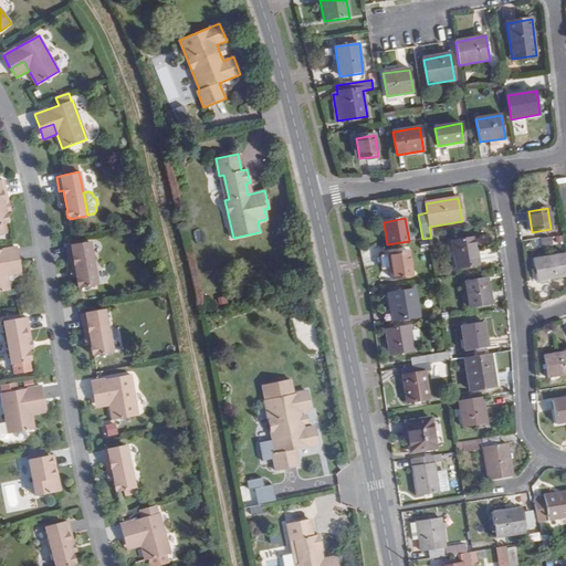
[(474,238),(451,241),(457,268),(479,264),(474,238)]
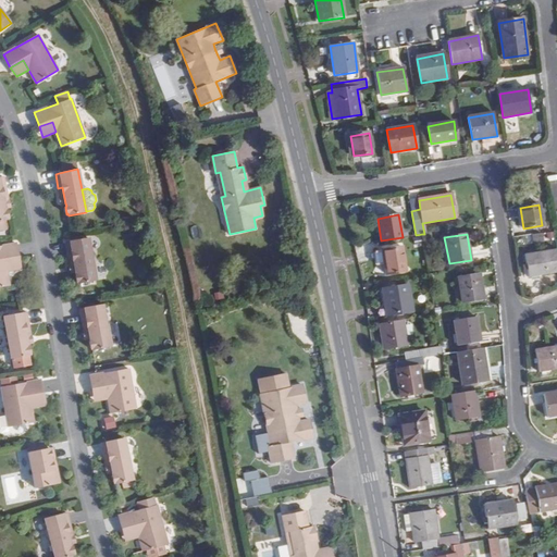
[(88,238),(73,240),(65,242),(69,256),(73,256),(75,272),(76,274),(75,274),(76,282),(77,282),(77,284),(79,284),(96,281),(88,238)]
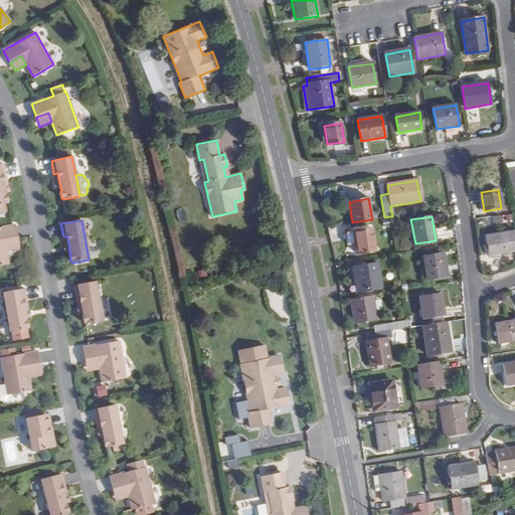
[(17,238),(15,225),(11,225),(0,227),(0,266),(9,265),(6,250),(4,240),(17,238)]
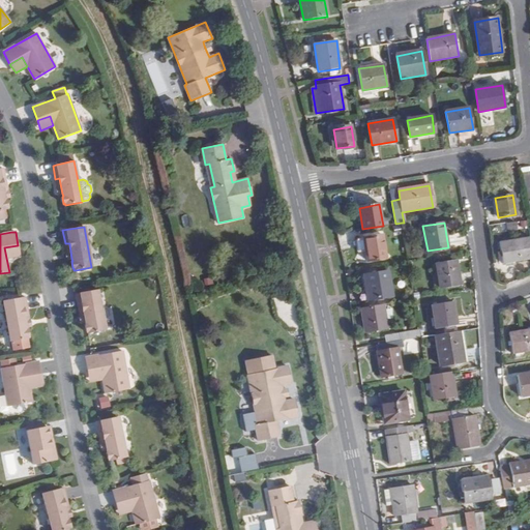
[(366,253),(367,261),(385,258),(382,236),(363,239),(366,253)]
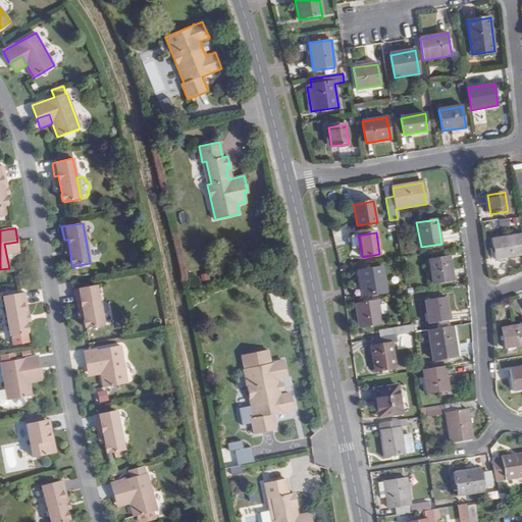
[(521,254),(521,233),(491,240),(496,259),(521,254)]
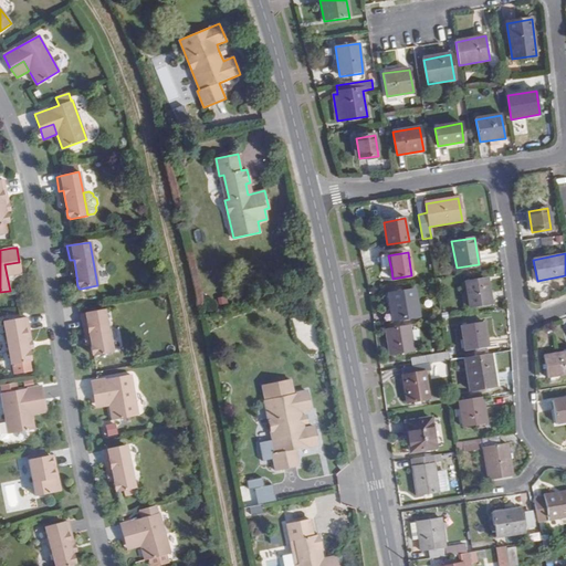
[(391,270),(388,255),(381,258),(384,271),(391,270)]
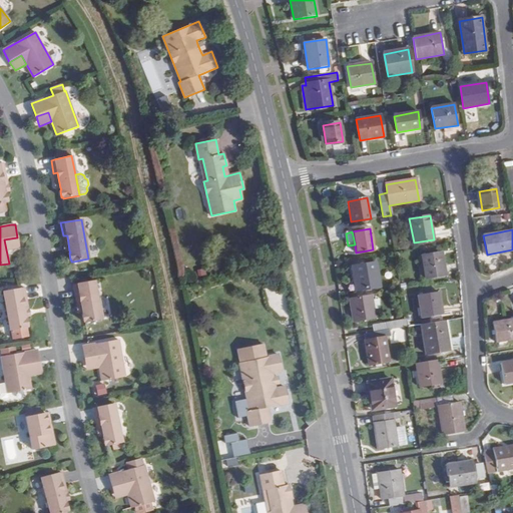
[(4,239),(6,249),(19,247),(17,237),(4,239)]
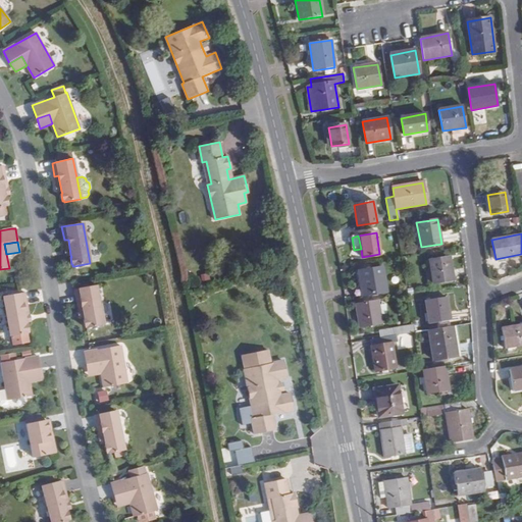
[(448,257),(429,260),(433,282),(452,279),(448,257)]
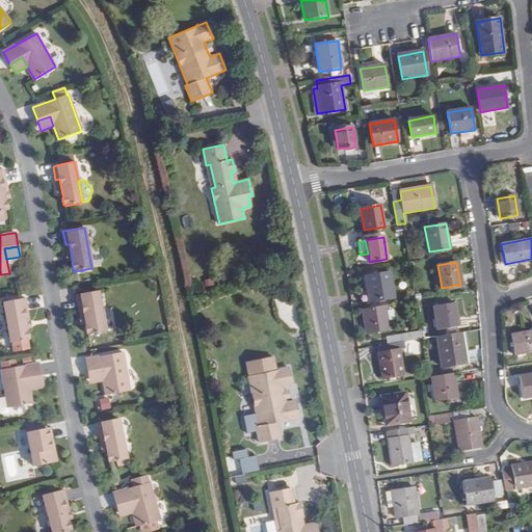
[(389,272),(365,276),(369,300),(393,296),(389,272)]
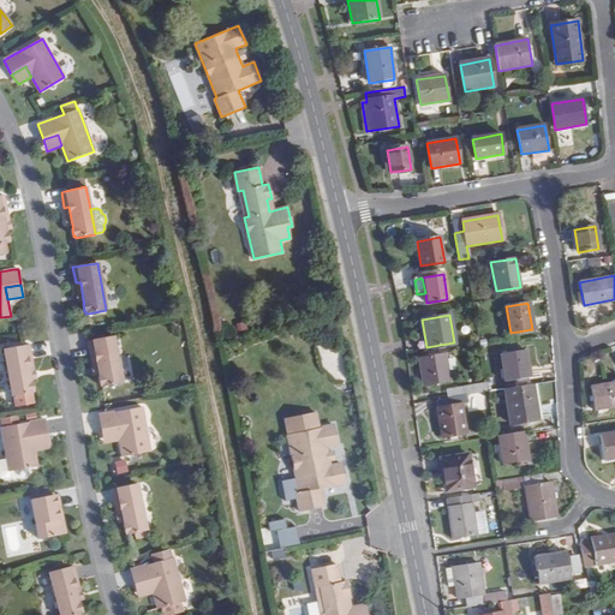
[(248,322),(238,324),(239,333),(249,330),(248,322)]
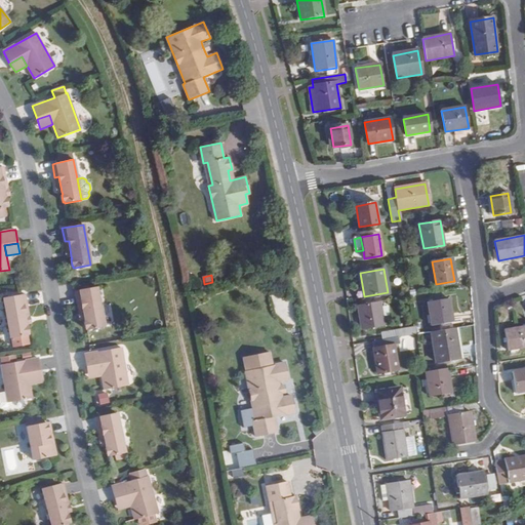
[(96,287),(79,290),(76,290),(78,305),(82,304),(84,319),(85,321),(84,321),(85,328),(86,328),(87,330),(104,327),(96,287)]
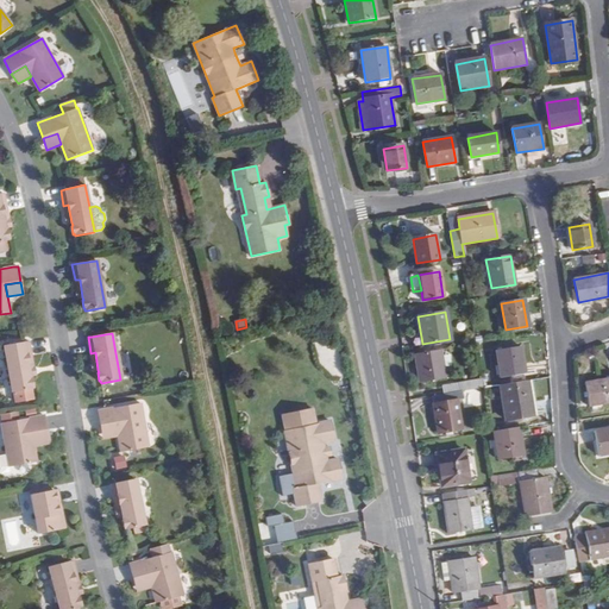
[(29,341),(24,341),(4,346),(12,393),(13,393),(16,402),(33,400),(32,389),(32,387),(31,378),(30,378),(30,376),(26,358),(31,357),(29,341)]
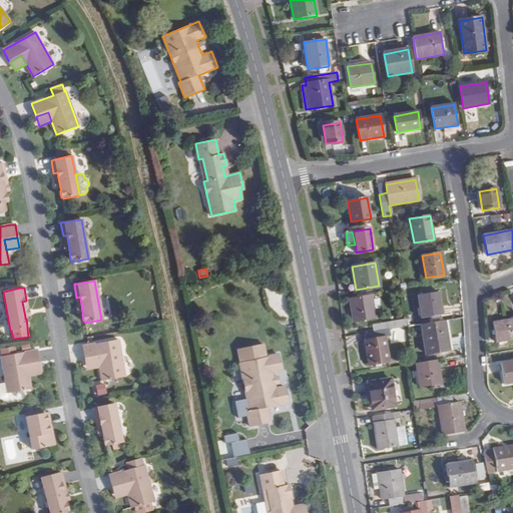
[(439,292),(418,296),(422,317),(442,315),(439,292)]
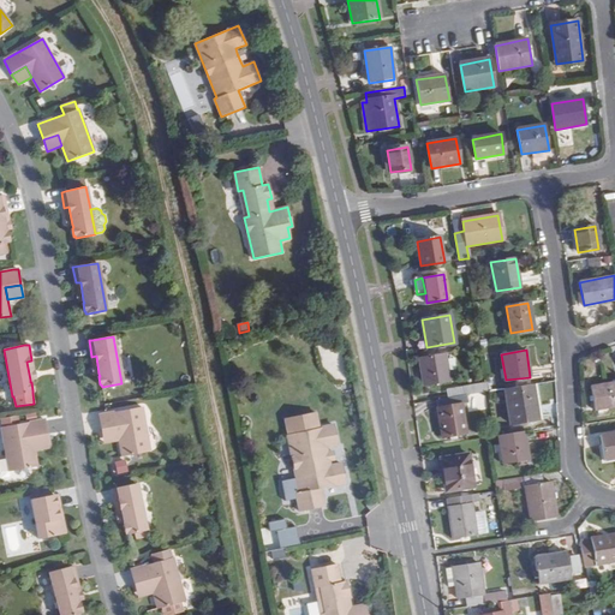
[(445,353),(418,358),(423,386),(449,382),(445,353)]
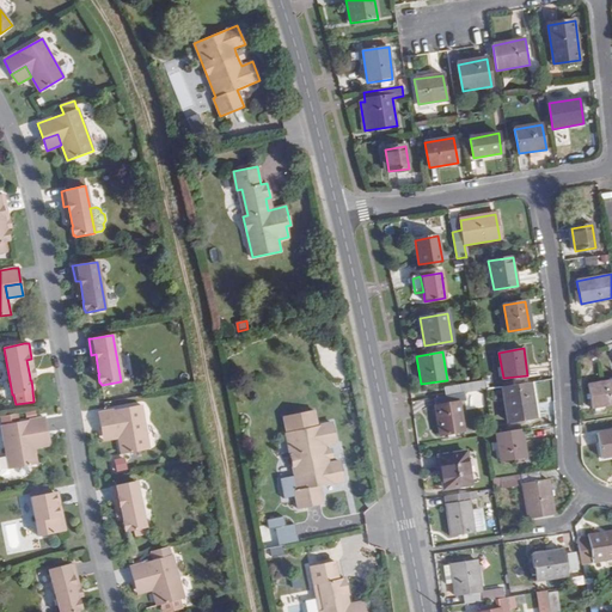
[(611,380),(591,385),(594,408),(611,404),(611,380)]
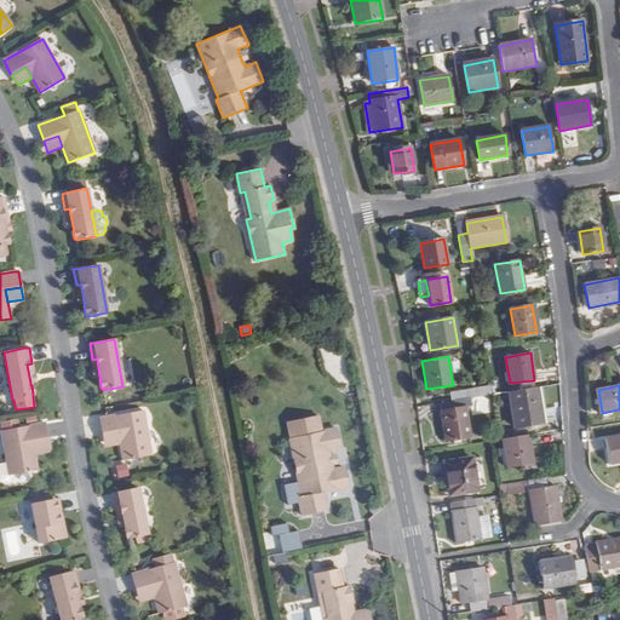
[(466,390),(469,399),(492,395),(491,386),(466,390)]
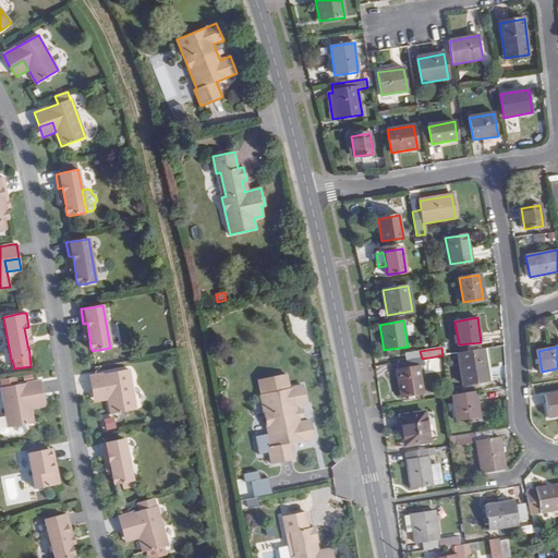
[(488,348),(484,349),(488,380),(494,379),(488,348)]
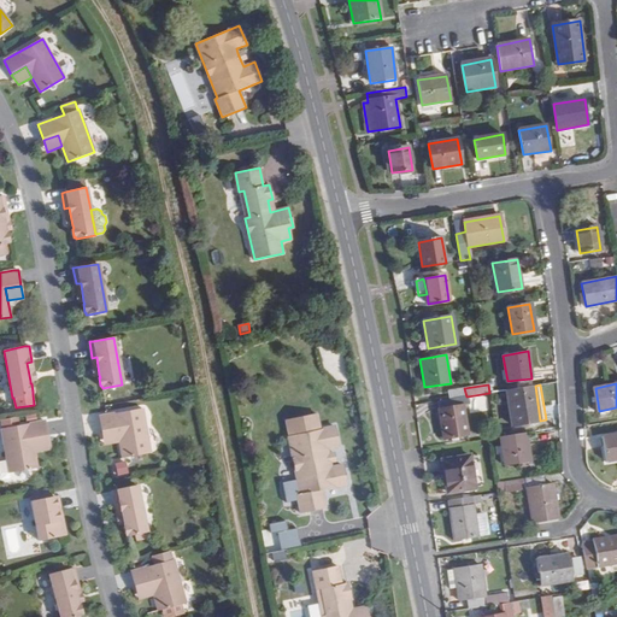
[(535,386),(507,391),(513,424),(540,421),(535,386)]
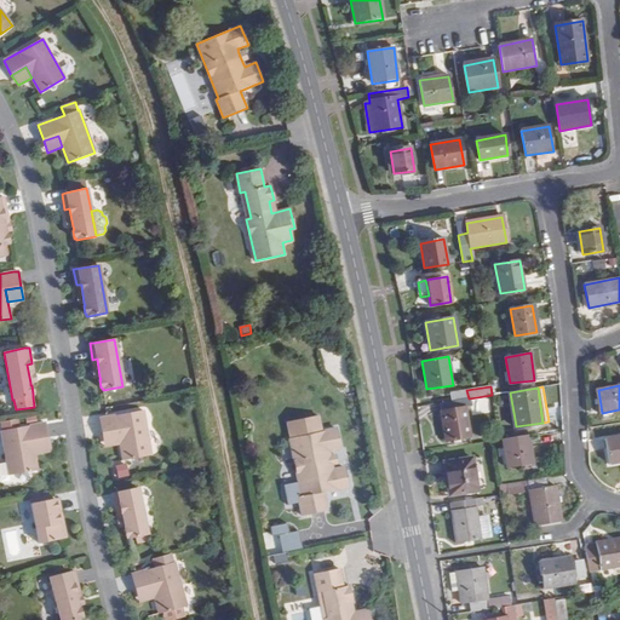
[(464,400),(440,403),(446,441),(470,436),(465,407),(470,406),(469,399),(464,400)]
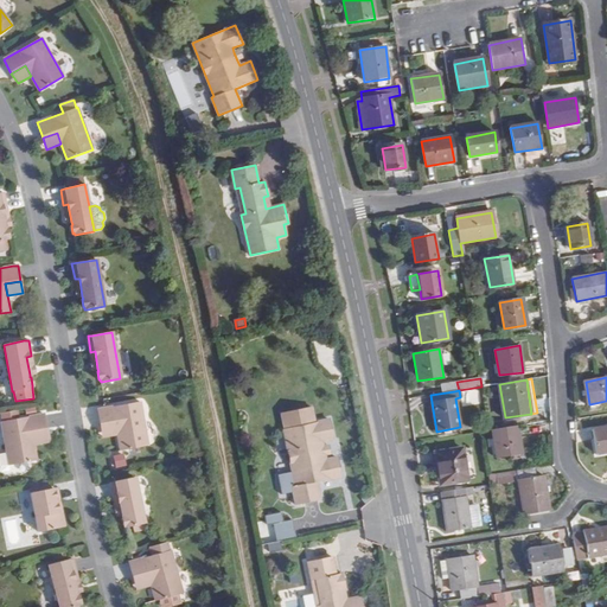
[(140,402),(104,408),(97,409),(101,426),(115,423),(117,434),(120,451),(148,446),(140,402)]
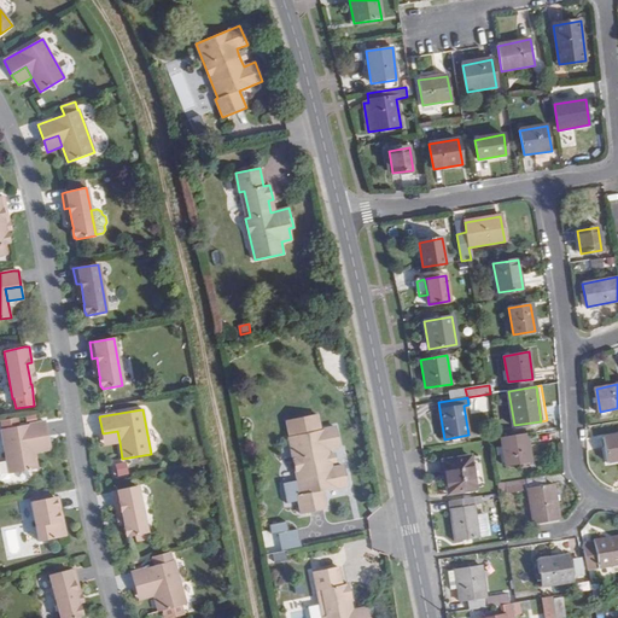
[(3,429),(1,430),(9,474),(38,468),(34,453),(33,441),(48,438),(45,421),(18,426),(16,418),(1,420),(3,429)]
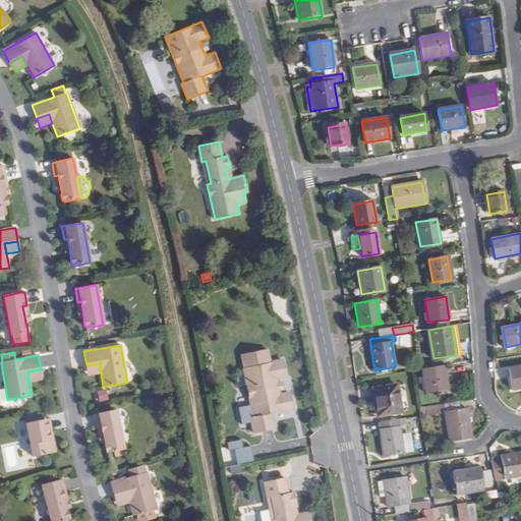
[(279,391),(277,384),(277,379),(286,378),(283,360),(243,368),(253,417),(250,417),(253,433),(275,429),(272,414),(292,410),(289,393),(280,395),(279,391)]
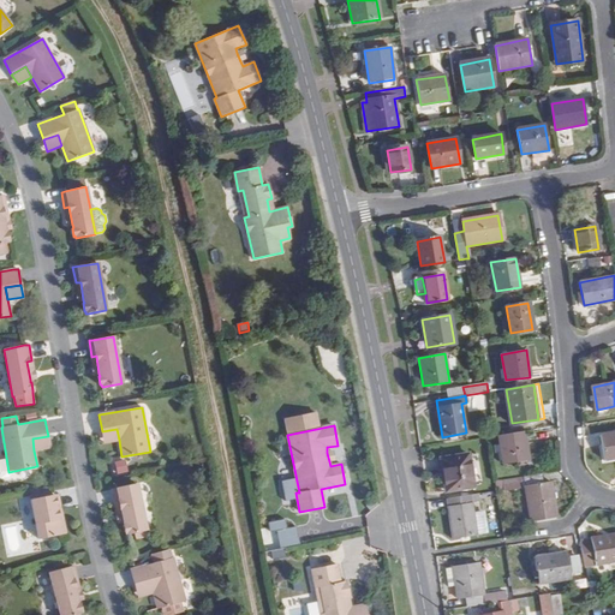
[(119,440),(117,429),(102,431),(103,443),(119,440)]
